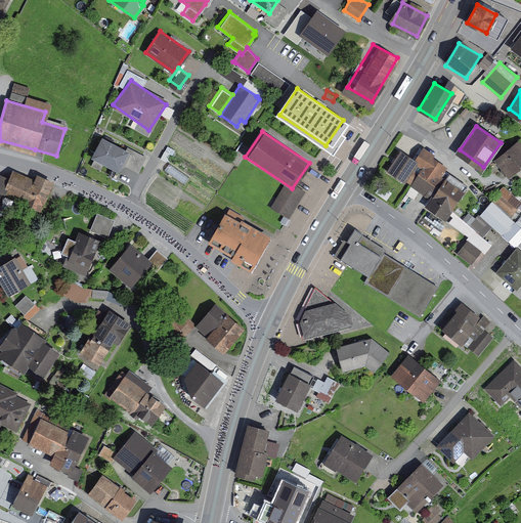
[(100,136),(89,157),(93,159),(101,164),(117,171),(121,163),(127,150),(125,148),(100,136)]
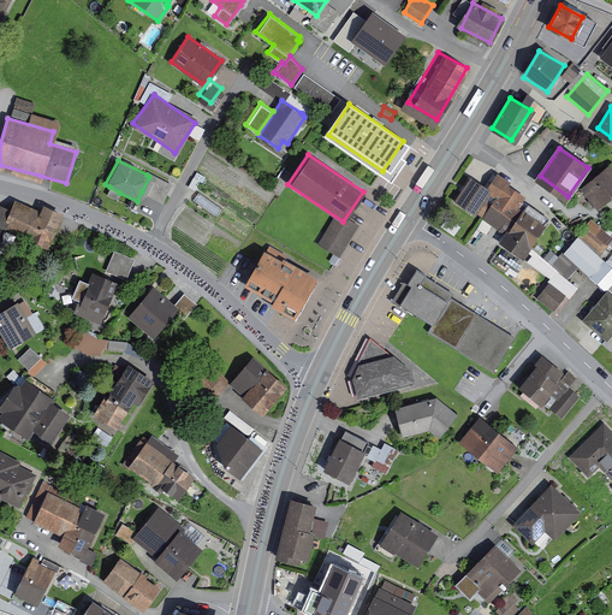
[(611,196),(611,166),(611,165),(583,189),(599,207),(611,196)]
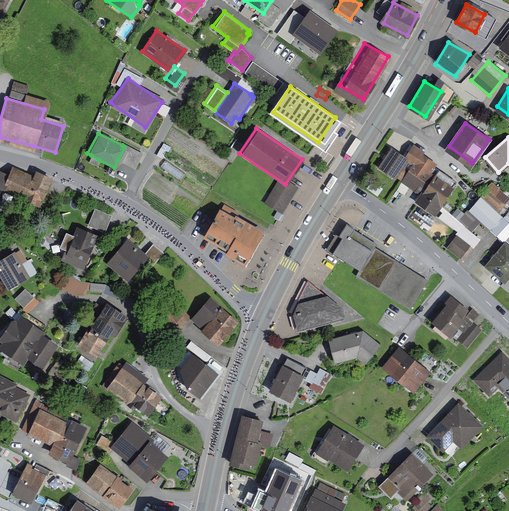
[(122,145),(124,147),(118,159),(134,168),(143,152),(124,142),(122,145)]
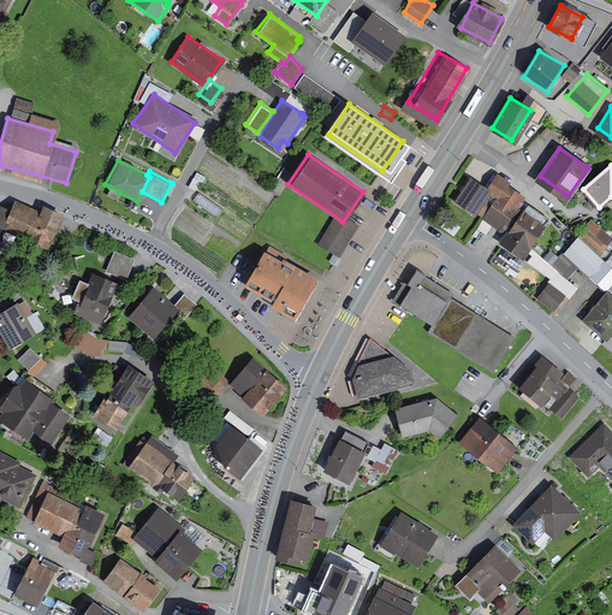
[(520,208),(517,207),(526,195),(507,184),(510,181),(497,171),(487,187),(497,194),(482,217),(505,231),(520,208)]
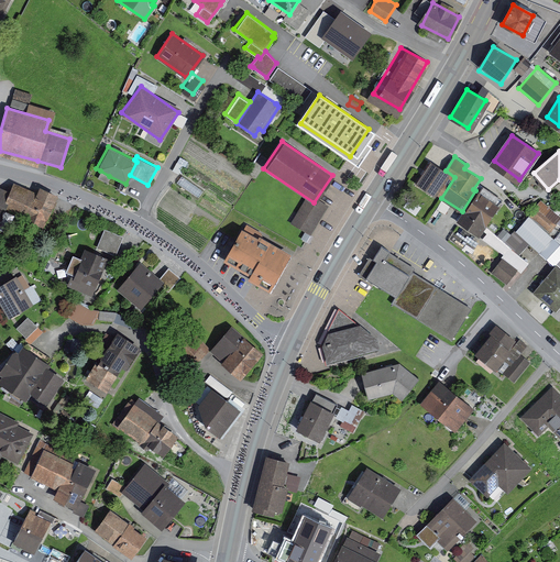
[(437,196),(441,198),(454,177),(446,171),(429,161),(415,183),(436,197),(437,196)]
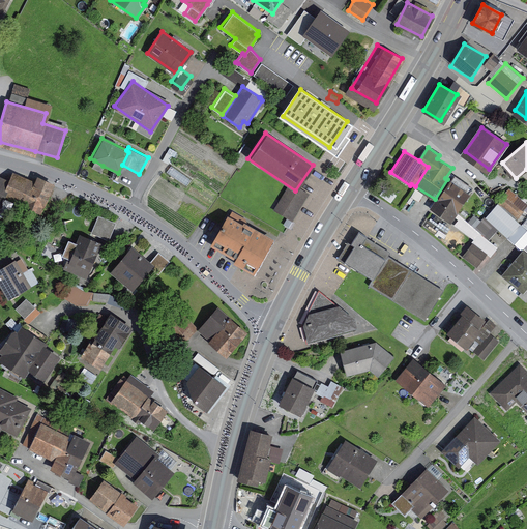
[(103,166),(94,160),(91,167),(99,171),(103,166)]
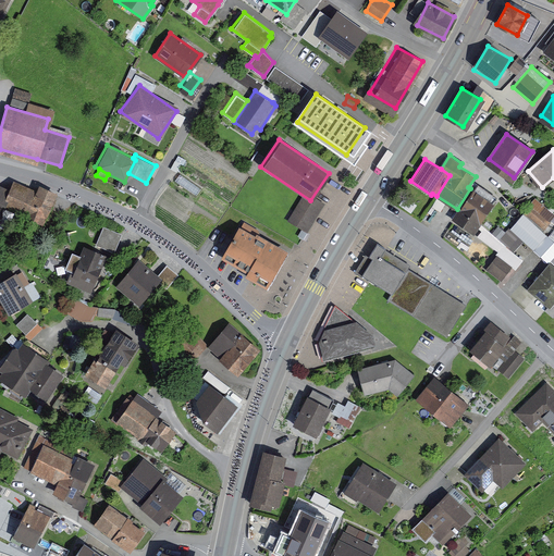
[(51,196),(12,183),(3,211),(42,223),(51,196)]
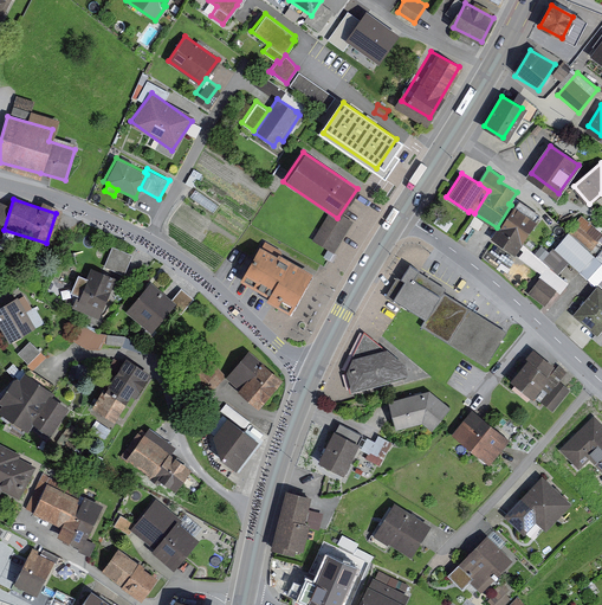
[(490,238),(515,255),(536,220),(511,205),(497,227),(490,238)]
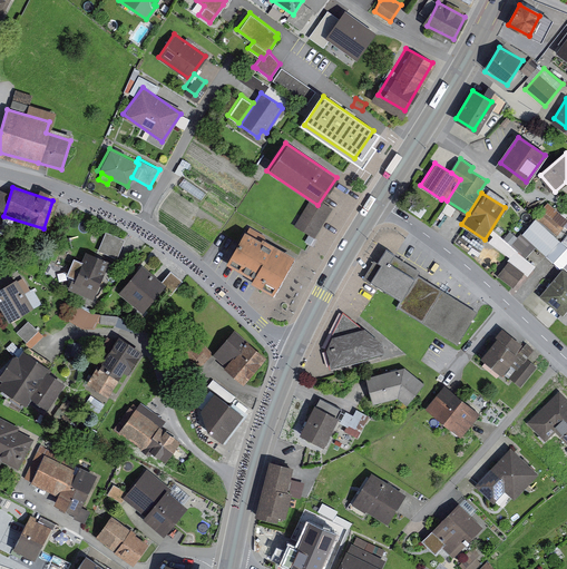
[(326,213),(305,200),(290,227),(311,238),(326,213)]
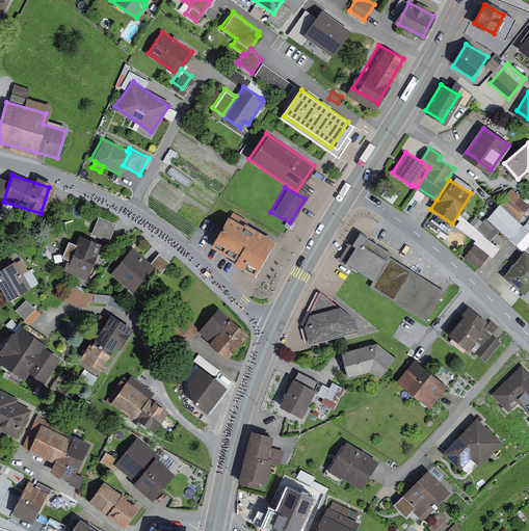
[(528,207),(510,190),(491,212),(510,231),(528,210),(528,207)]
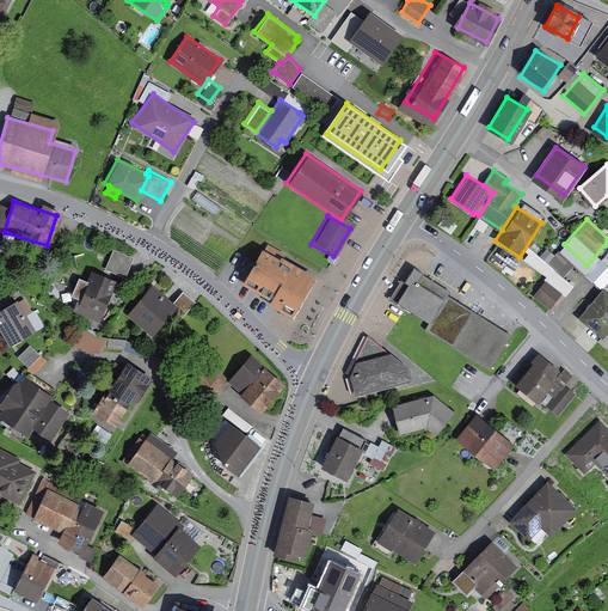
[(124,272),(133,250),(111,242),(103,263),(124,272)]
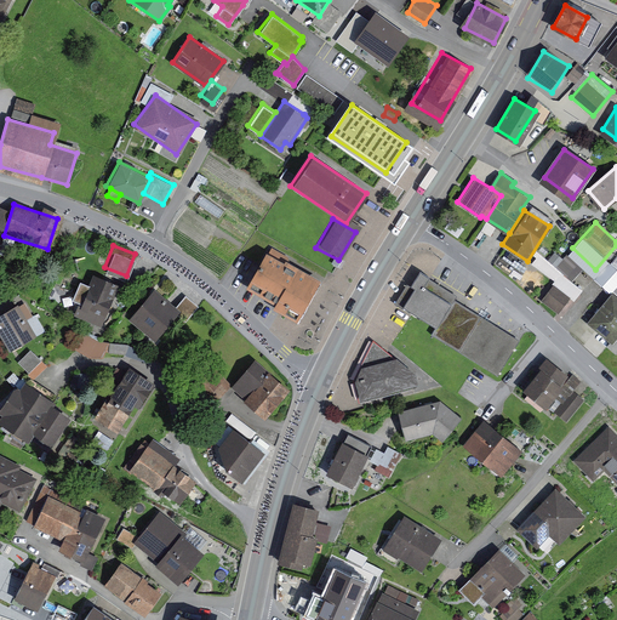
[(320,280),(269,254),(251,288),(302,314),(320,280)]
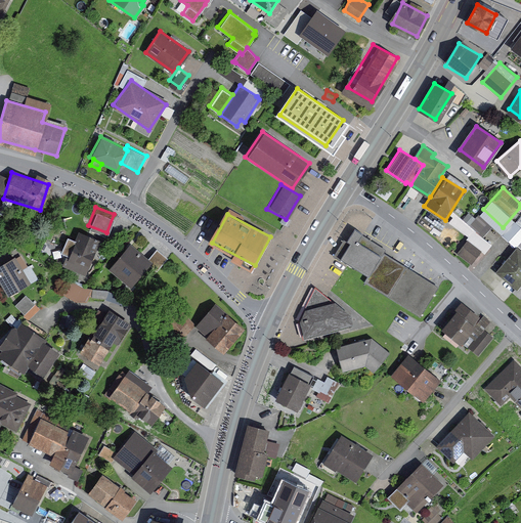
[(360,233),(355,230),(336,258),(418,315),(437,288),(360,233)]
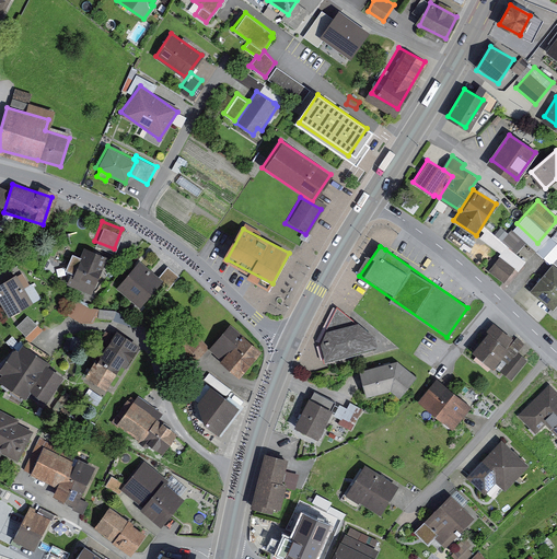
[(102,258),(79,252),(70,279),(94,286),(102,258)]
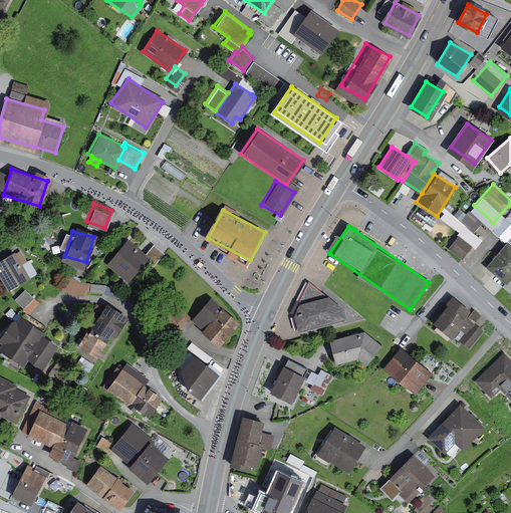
[(144,255),(125,240),(107,262),(125,278),(144,255)]
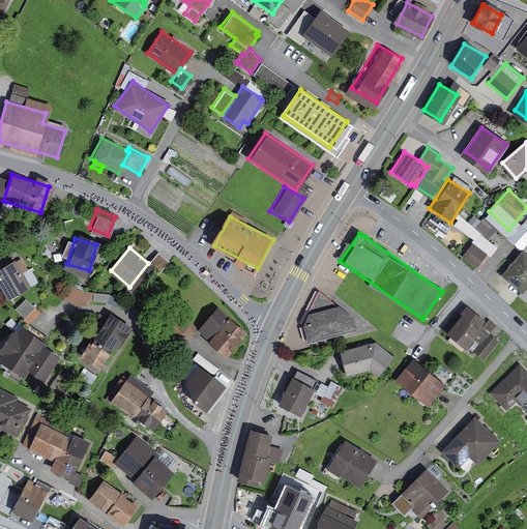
[(521,291),(523,293),(526,287),(526,252),(522,248),(501,274),(521,291)]
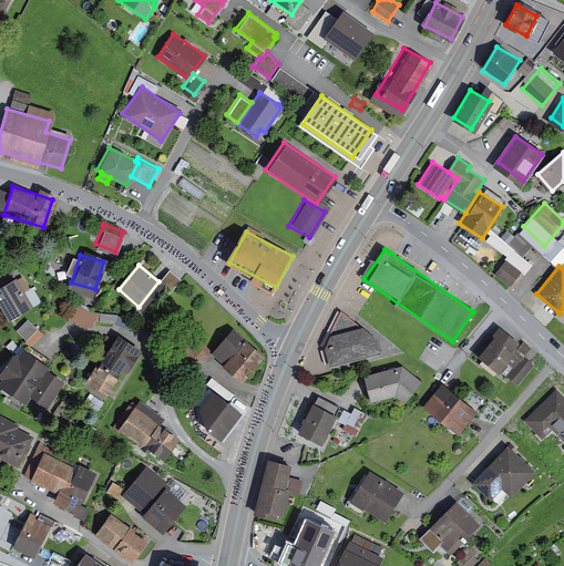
[(33,302),(17,280),(0,292),(0,305),(10,319),(33,302)]
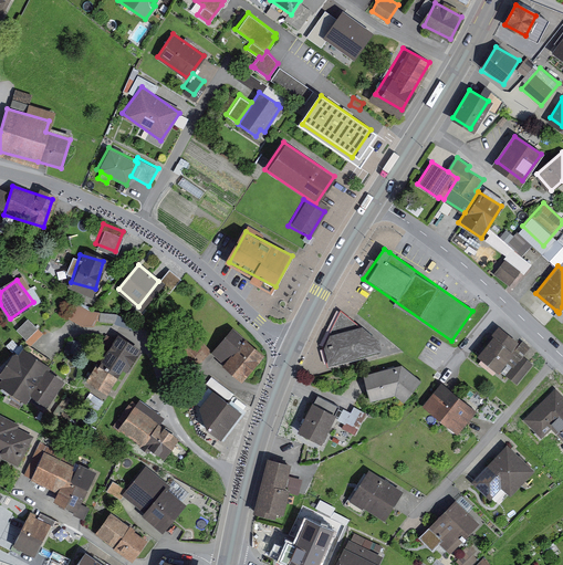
[(66,299),(63,314),(94,321),(97,305),(66,299)]
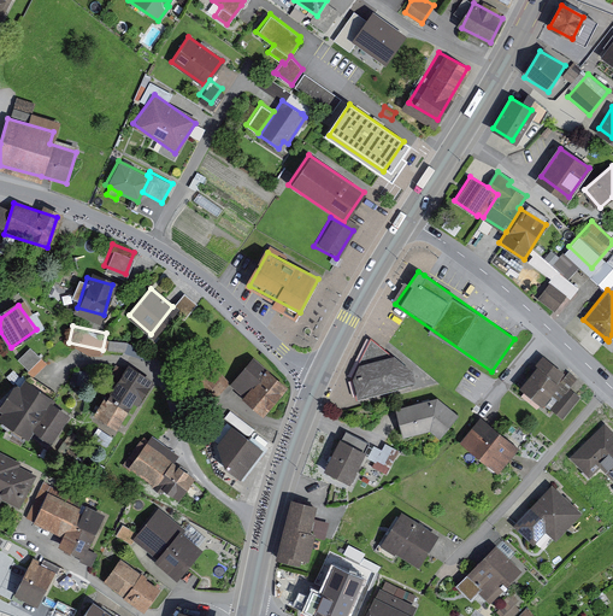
[(360,397),(393,389),(399,393),(414,373),(370,336),(357,362),(363,365),(353,368),(360,397)]
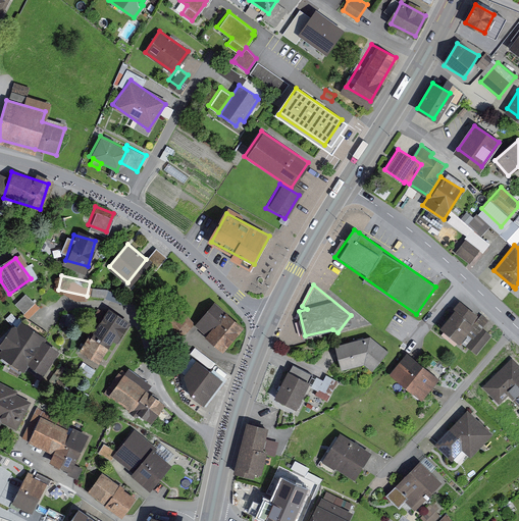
[(24,288),(13,299),(28,312),(38,302),(24,288)]
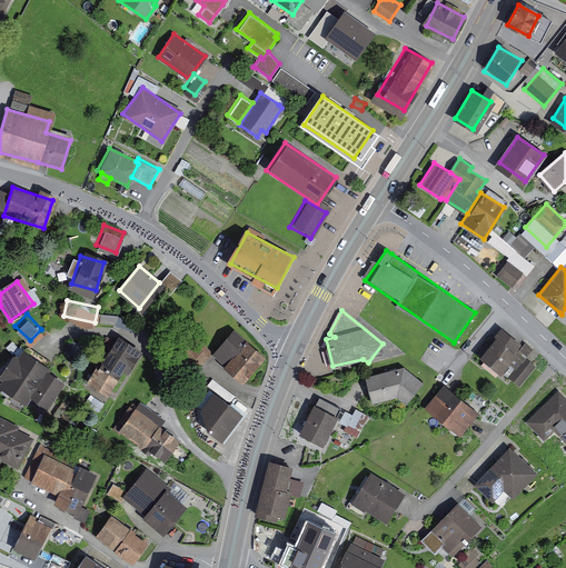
[(537,368),(524,358),(530,349),(504,329),(482,359),(523,389),(537,368)]
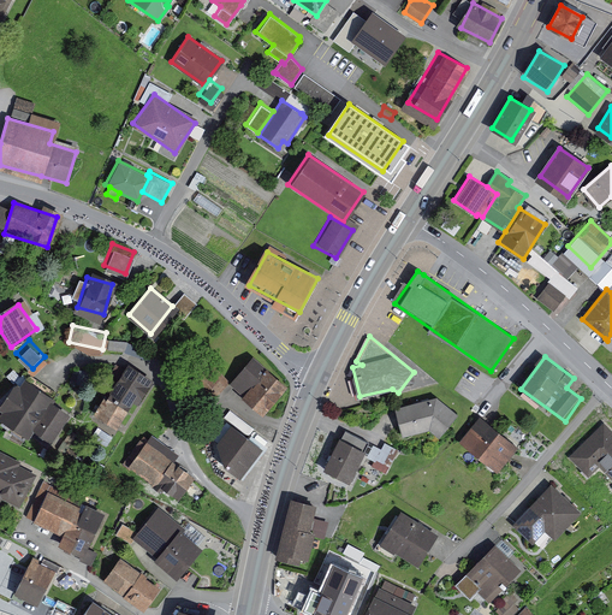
[(285,389),(250,359),(229,383),(263,414),(285,389)]
